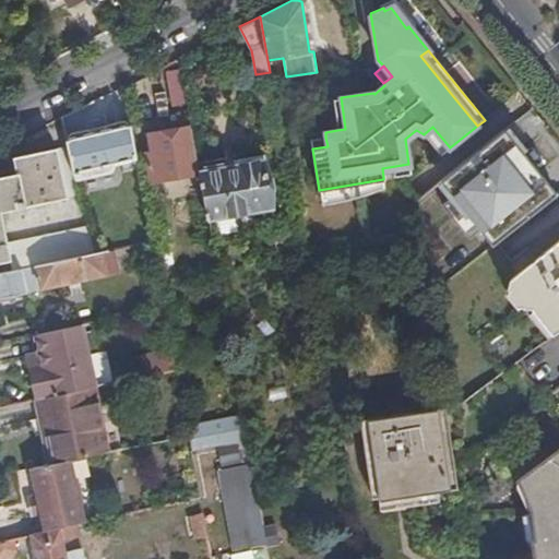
[(345,129),(341,97),(332,98),(337,130),(345,129)]
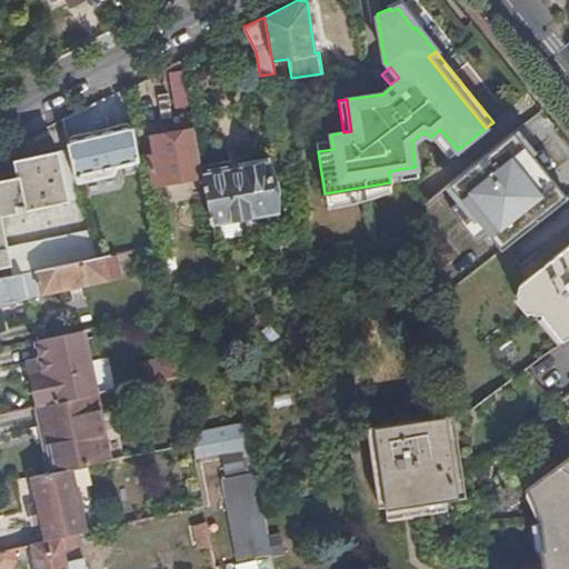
[(557,128),(542,110),(499,145),(511,160),(533,143),(535,145),(557,128)]
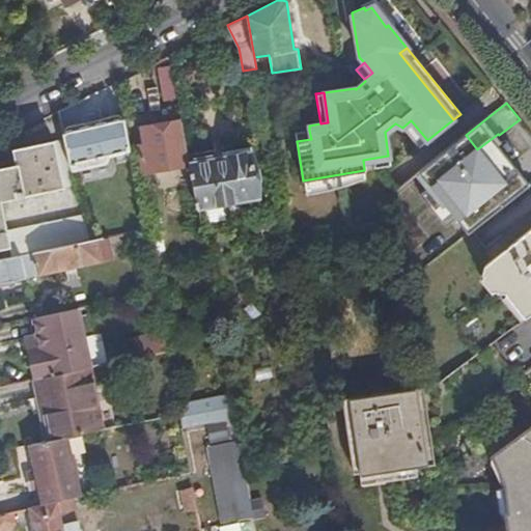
[(123,118),(63,133),(71,164),(94,158),(96,163),(105,161),(109,155),(130,149),(123,118)]
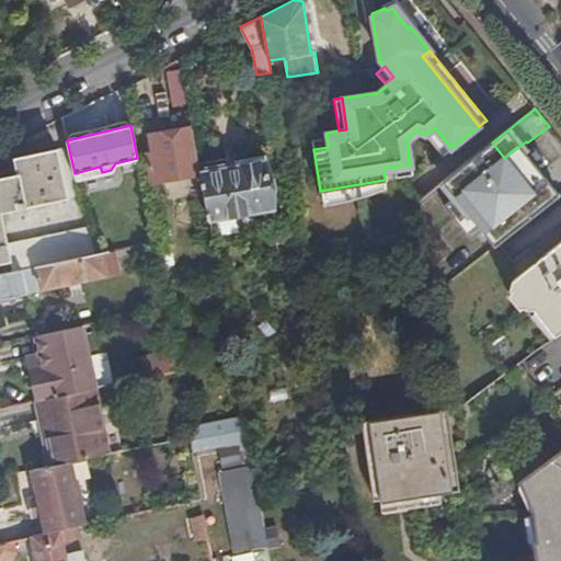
[(443,156),(451,148),(434,127),(425,135),(443,156)]
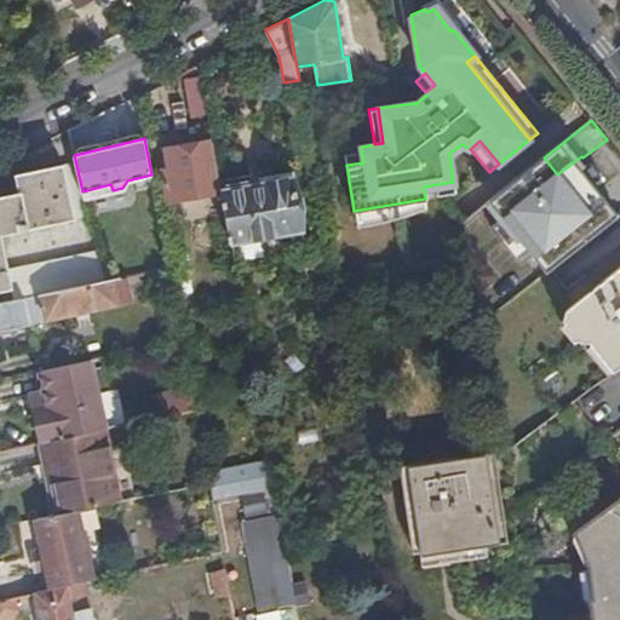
[(222,191),(212,142),(167,150),(172,176),(164,177),(167,200),(222,191)]
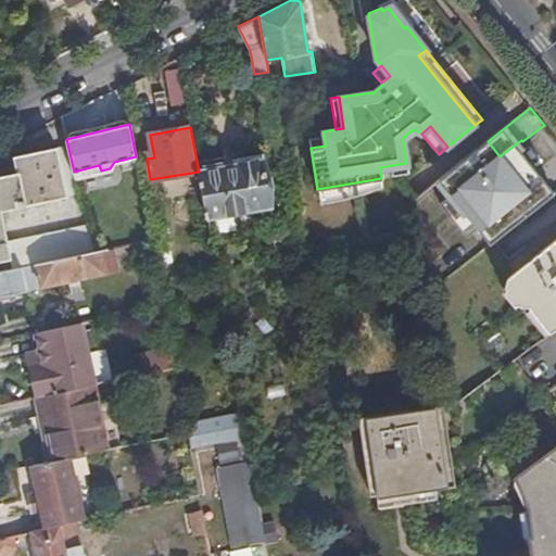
[(326,146),(324,137),(310,138),(311,148),(326,146)]
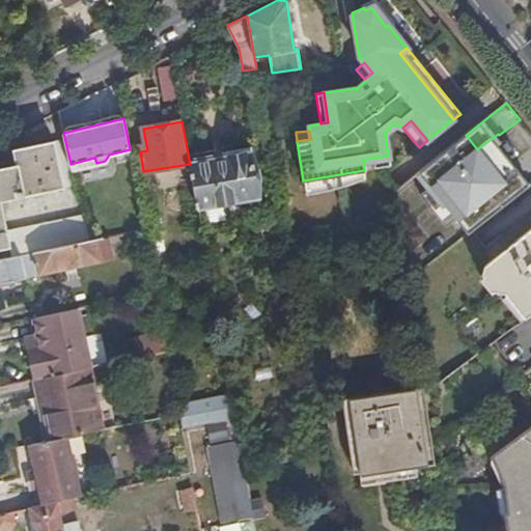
[(477,149),(466,135),(436,159),(443,168),(451,163),(455,168),(448,174),(483,219),(512,195),(477,149)]
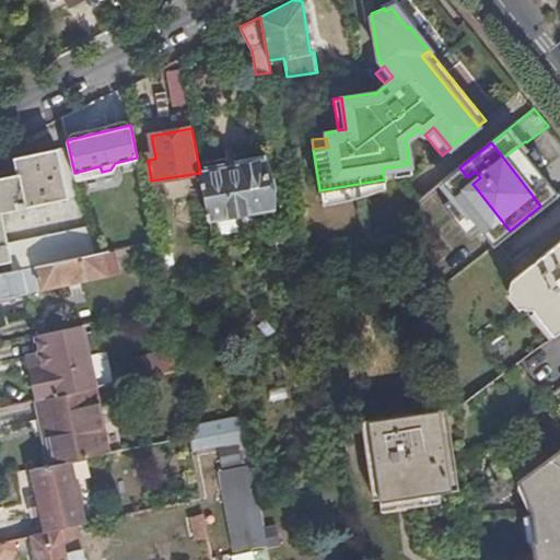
[(0,260),(10,259),(7,244),(1,211),(68,197),(57,149),(14,158),(18,174),(0,177),(0,260)]
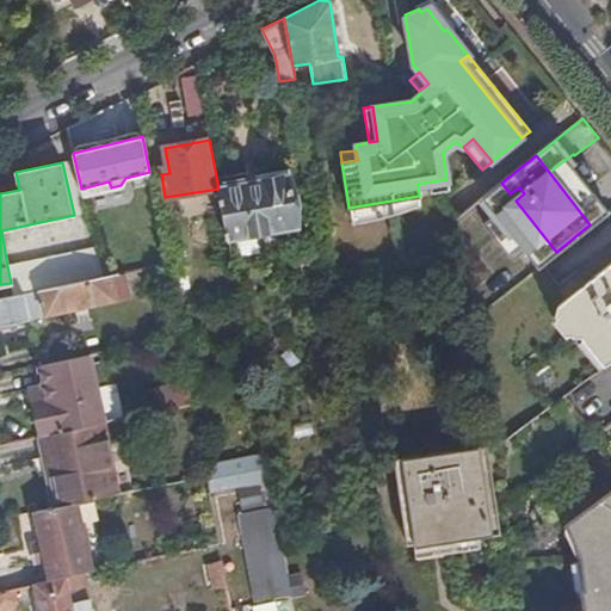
[(257,180),(218,189),(227,239),(294,227),(290,209),(295,208),(288,168),(257,174),(257,180)]
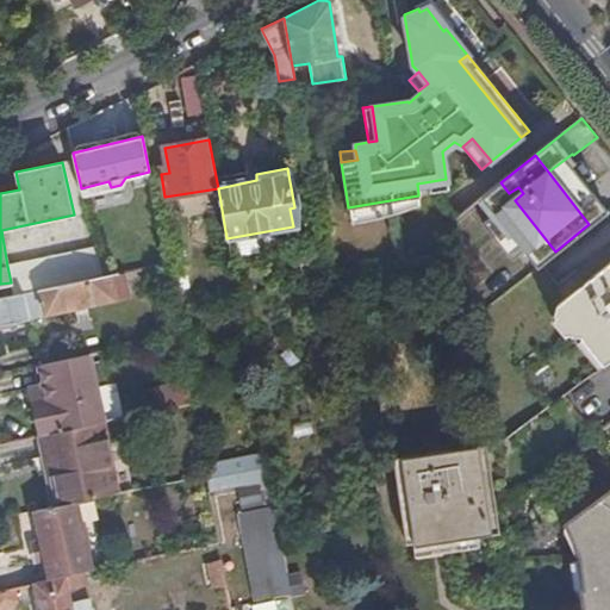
[(417,184),(418,193),(448,188),(446,179),(417,184)]
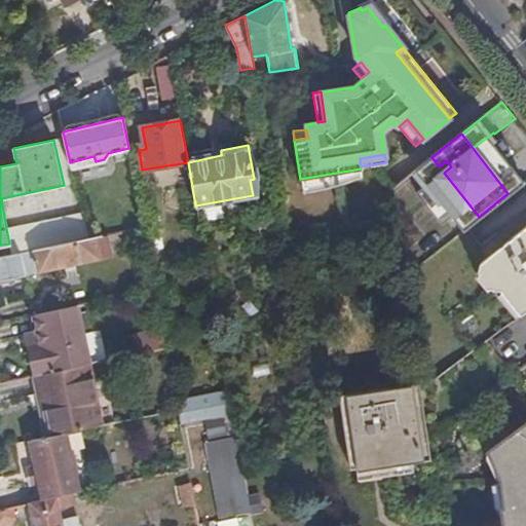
[(361,168),(300,179),(301,191),(320,188),(341,183),(363,176),(361,168)]
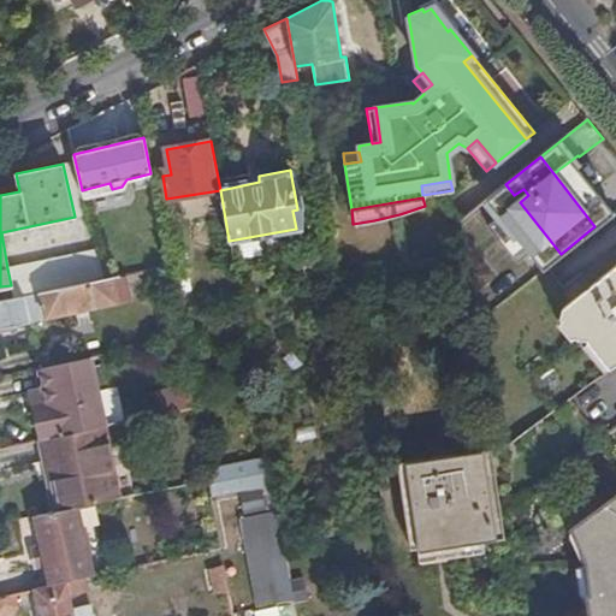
[(473,212),(460,221),(462,231),(480,223),(473,212)]
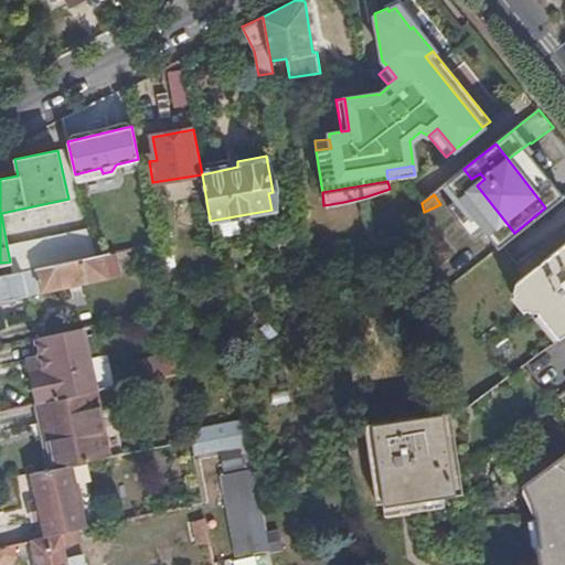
[(542,258),(564,240),(564,222),(533,247),(542,258)]
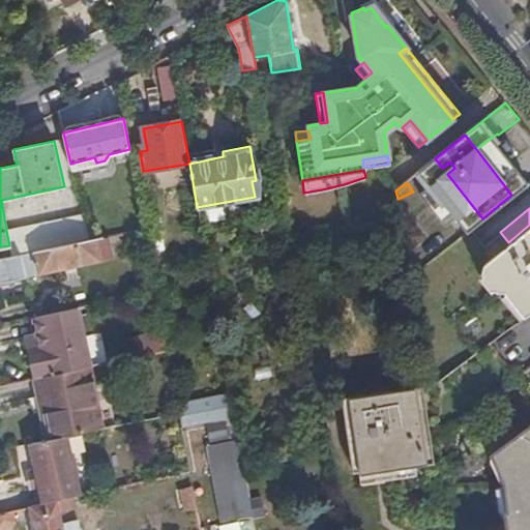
[(9,245),(11,256),(24,254),(88,239),(82,214),(6,231),(9,245)]
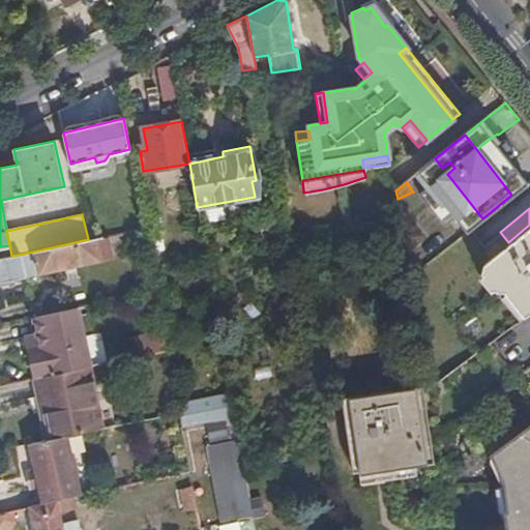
[(529,311),(529,225),(508,242),(482,262),(480,270),(492,272),(496,278),(495,289),(504,290),(524,316),(529,311)]
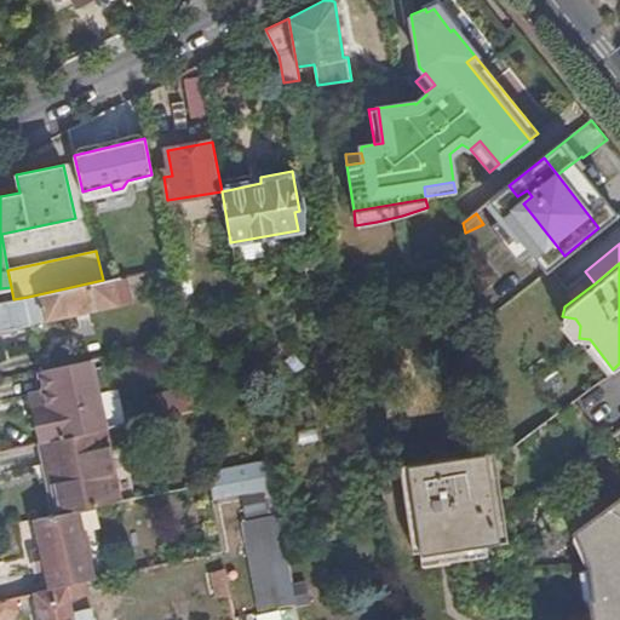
[(28,297),(33,322),(99,308),(133,302),(128,276),(103,280),(28,297)]
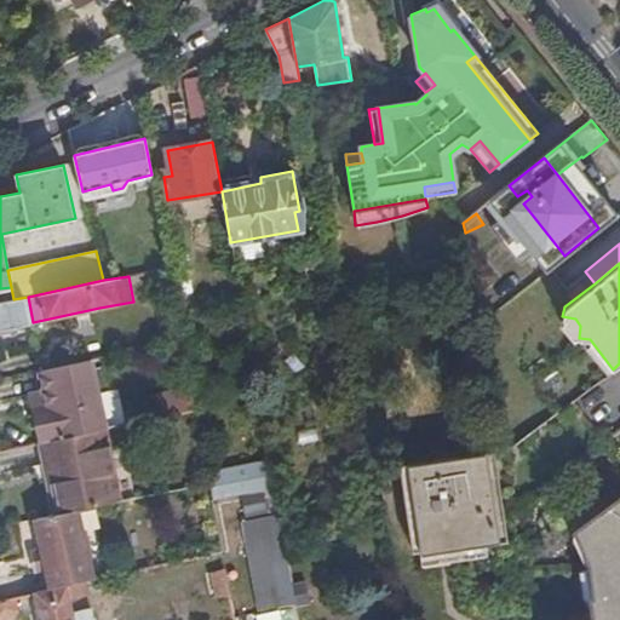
[(13,299),(0,302),(0,331),(12,329),(12,327),(33,322),(28,297),(13,299)]
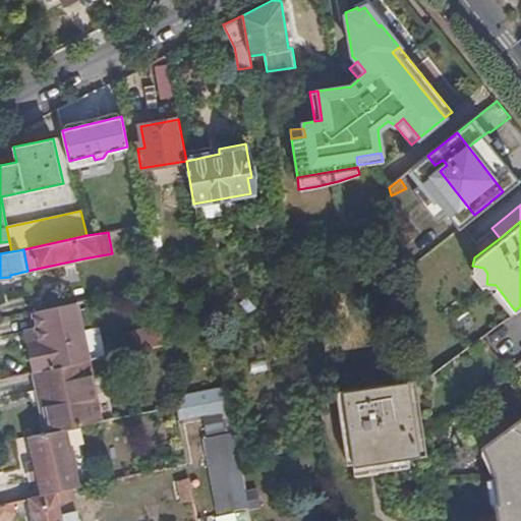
[(404,261),(399,265),(400,272),(408,266),(404,261)]
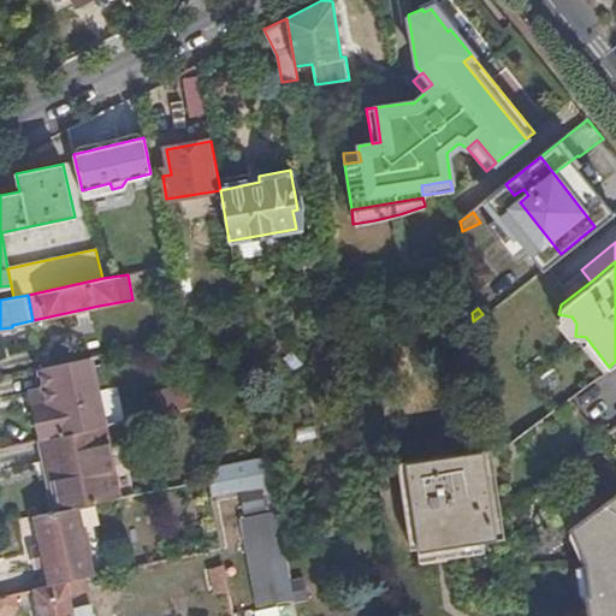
[(48,407),(35,409),(42,439),(104,426),(106,426),(92,359),(42,369),(46,390),(48,401),(48,407)]
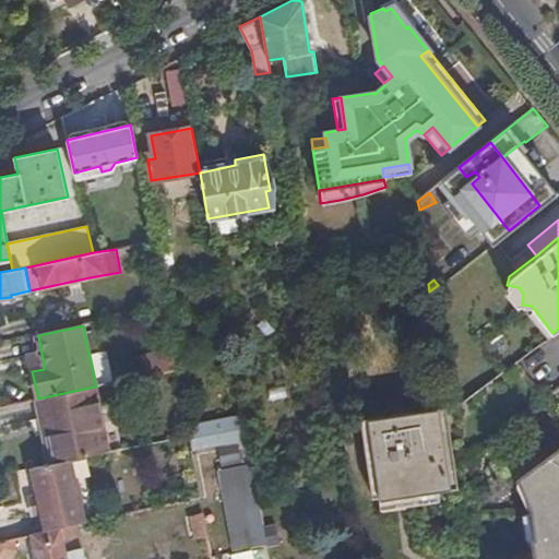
[(31,367),(44,364),(42,354),(28,356),(31,367)]
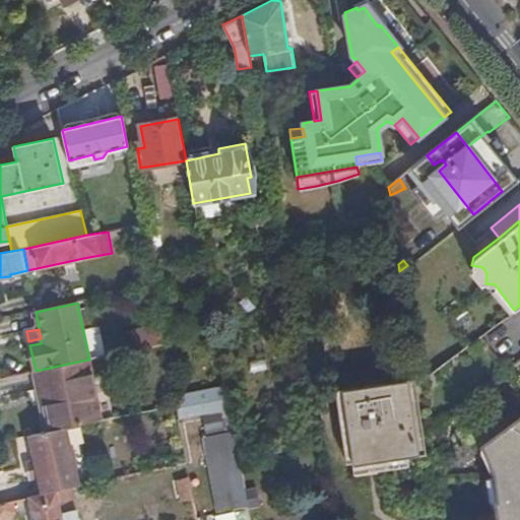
[(36,371),(35,372),(39,390),(44,389),(53,430),(68,427),(101,419),(87,360),(36,371)]
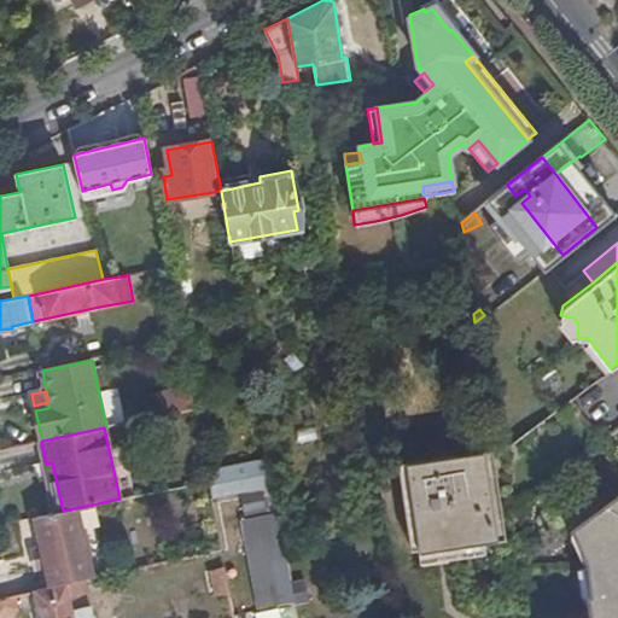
[(495,455),(494,449),(401,464),(414,549),(487,538),(488,542),(508,537),(495,455)]
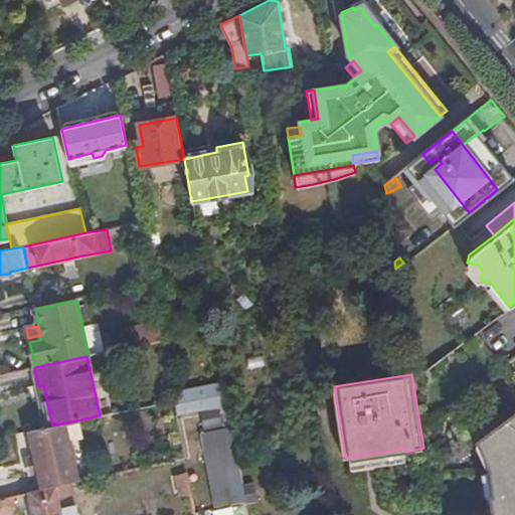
[(227,404),(224,383),(174,393),(178,413),(227,404)]
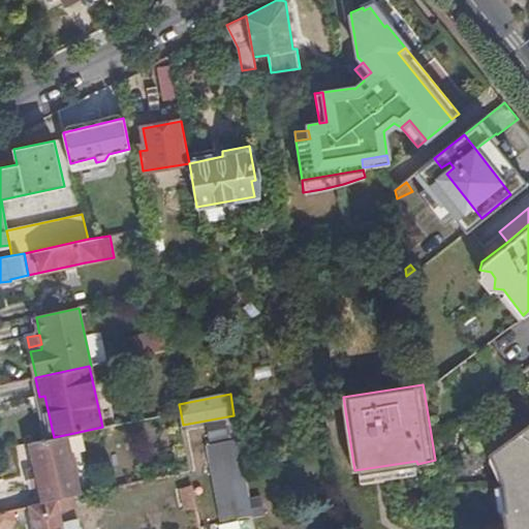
[(505,466),(528,446),(528,425),(496,449),(505,461),(503,462),(505,466)]
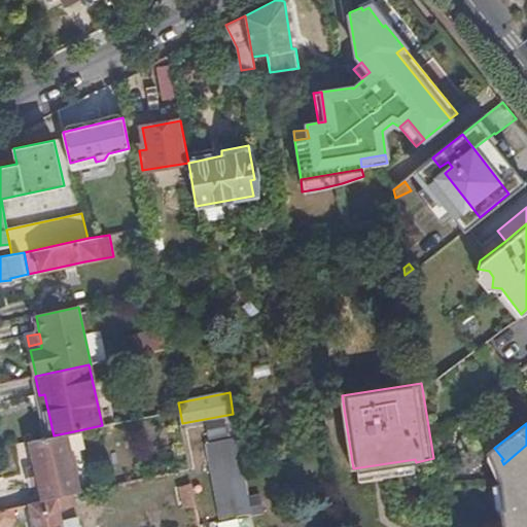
[(54,435),(33,440),(38,464),(31,466),(35,486),(42,484),(45,500),(72,494),(81,492),(77,476),(81,475),(75,451),(72,452),(69,432),(54,435)]
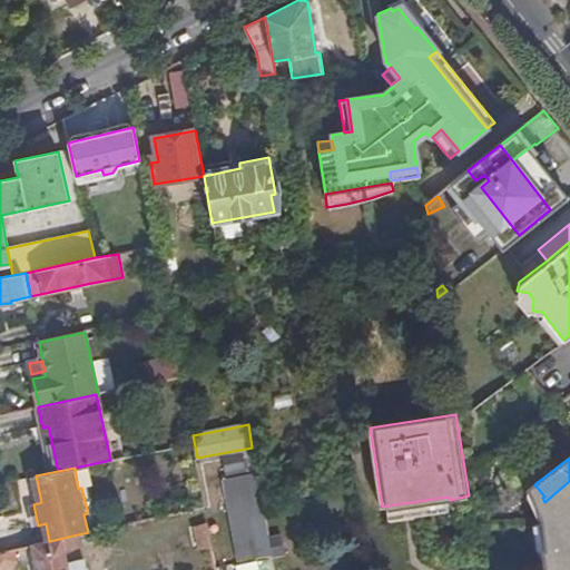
[(261,493),(256,473),(225,478),(239,561),(254,558),(272,556),(261,493)]
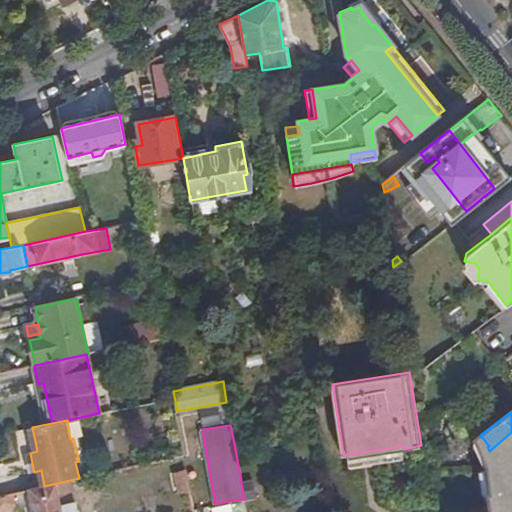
[(511,511),(511,432),(489,451),(494,462),(497,483),(500,483),(501,491),(489,493),(491,508),(488,511),(511,511)]
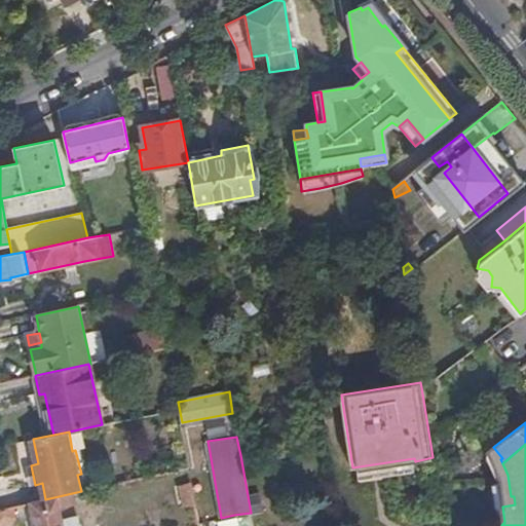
[(35,485),(31,465),(27,465),(31,485),(35,485)]
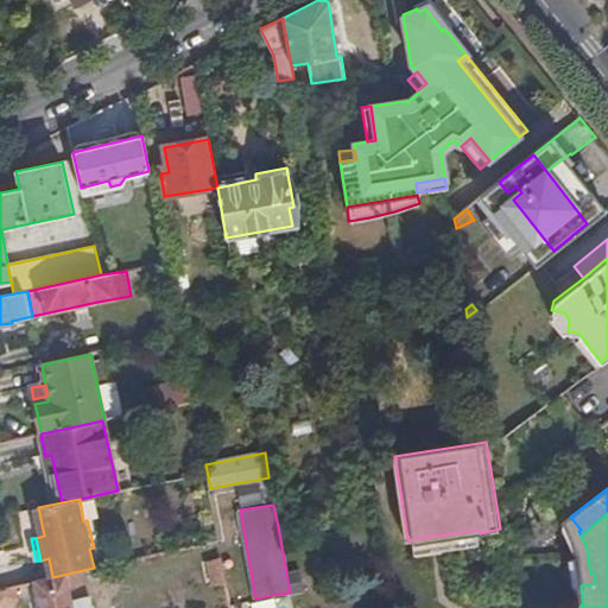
[(216,584),(228,583),(223,561),(211,562),(216,584)]
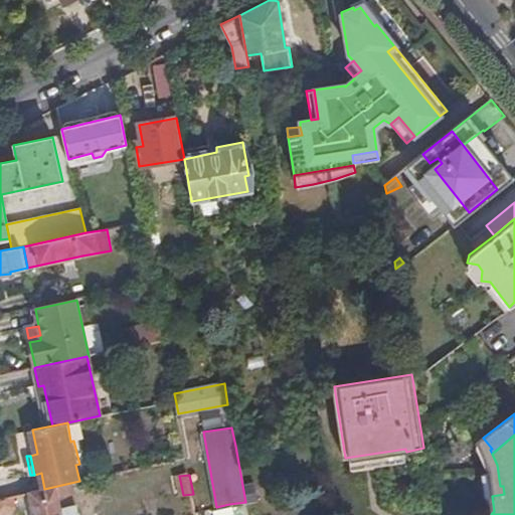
[(36,514),(78,514),(73,493),(72,493),(70,483),(44,489),(31,492),(36,514)]
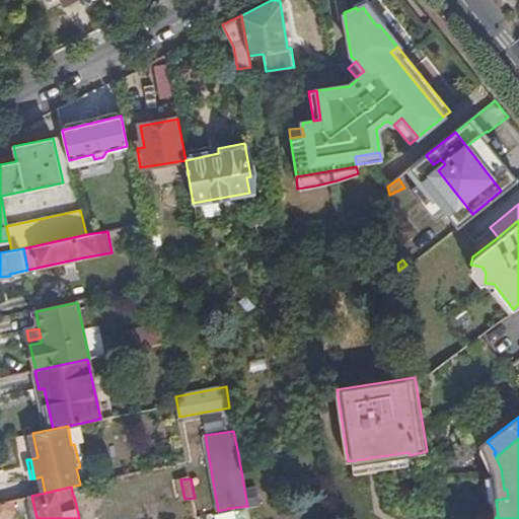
[(13,500),(0,502),(0,518),(9,517),(14,509),(13,500)]
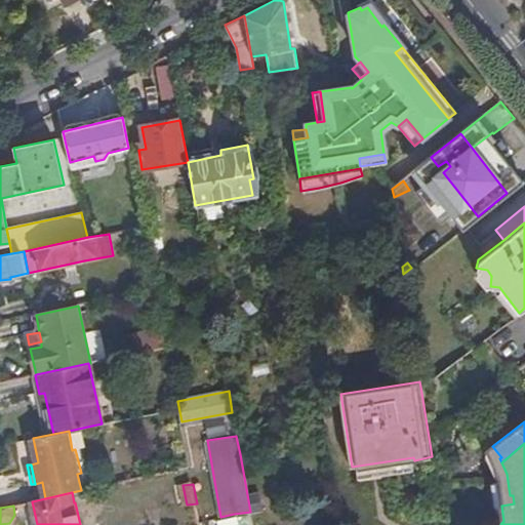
[(251,521),(250,512),(234,514),(236,524),(251,521)]
